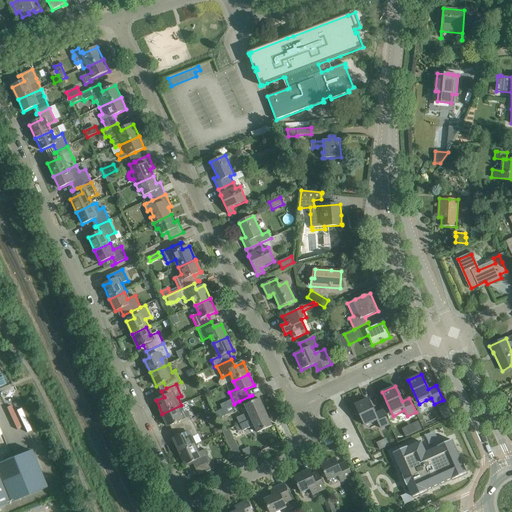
[(240,424),(266,413),(260,398),(245,405),(249,413),(237,418),(240,424)]
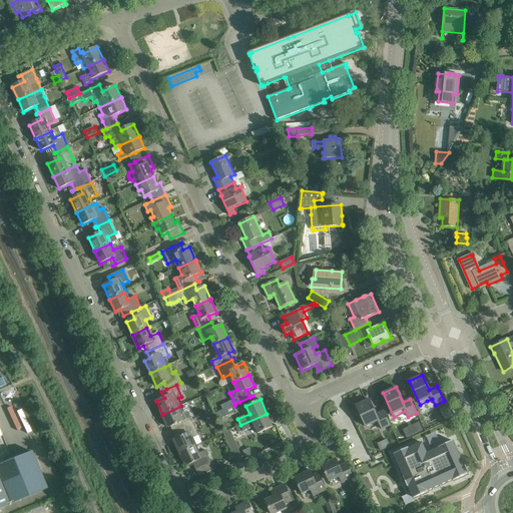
[(370,399),(356,406),(366,427),(378,421),(382,430),(391,425),(384,411),(377,414),(370,399)]
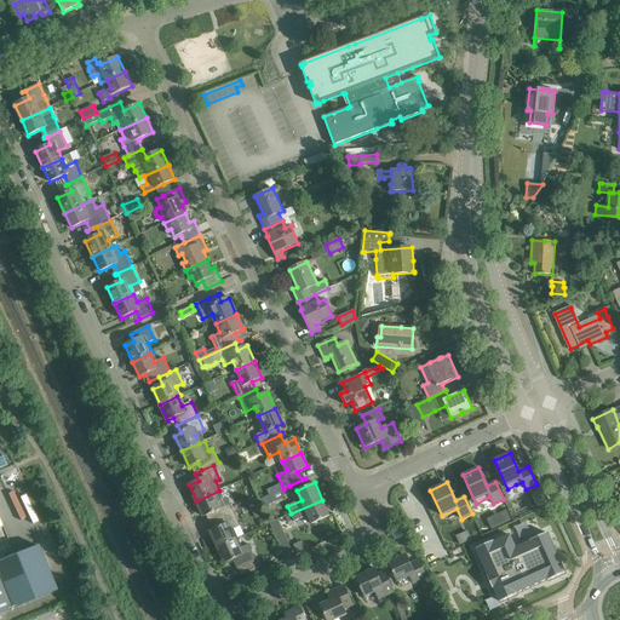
[(263,507),(285,498),(281,489),(259,500),(263,507)]
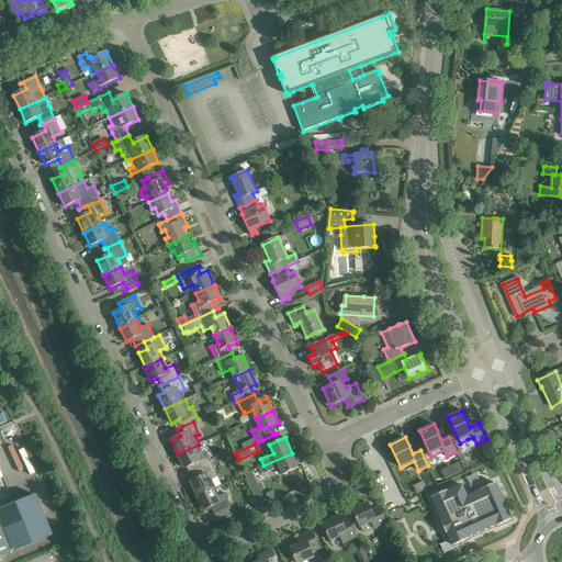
[(205,450),(203,452),(199,445),(178,454),(184,469),(193,464),(195,472),(212,464),(216,462),(214,458),(210,460),(205,450)]
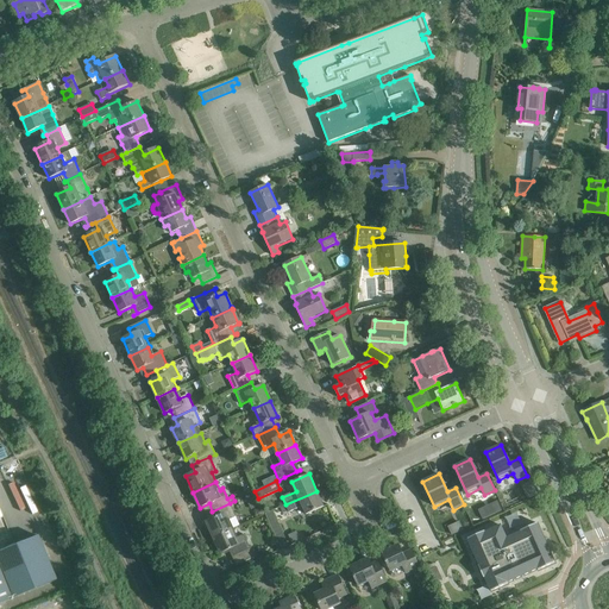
[(283,514),(288,512),(289,513),(302,506),(307,515),(324,507),(316,491),(286,504),(280,507),(283,514)]
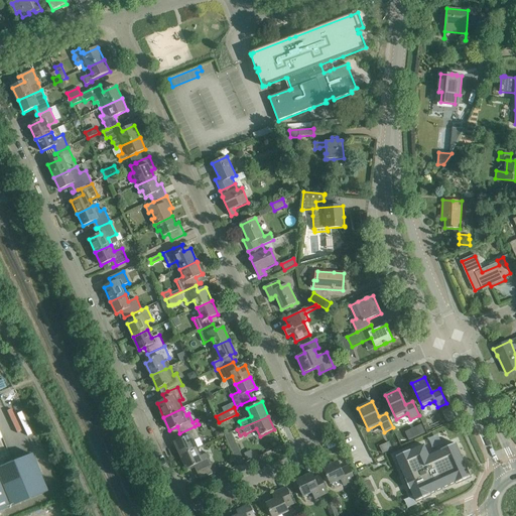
[(195,426),(179,433),(182,438),(175,442),(181,456),(196,448),(199,447),(195,440),(200,437),(195,426)]
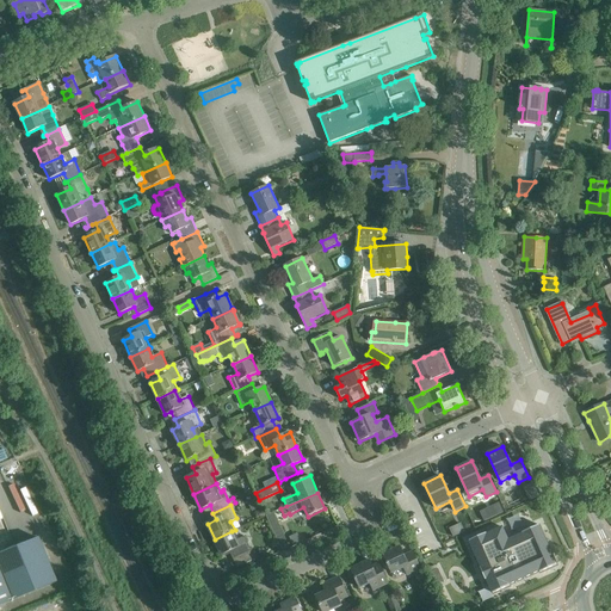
[(284,535),(279,524),(273,512),(266,516),(272,528),(277,538),(284,535)]
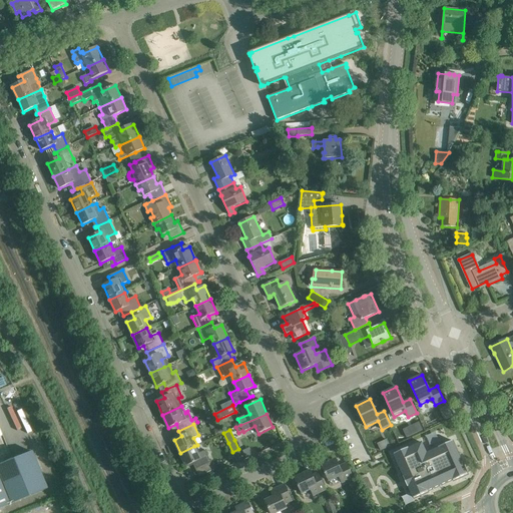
[(408,448),(394,454),(404,476),(403,477),(408,487),(409,487),(414,498),(428,492),(428,491),(453,479),(453,480),(468,474),(453,441),(438,447),(439,448),(427,453),(422,443),(409,448),(408,448)]
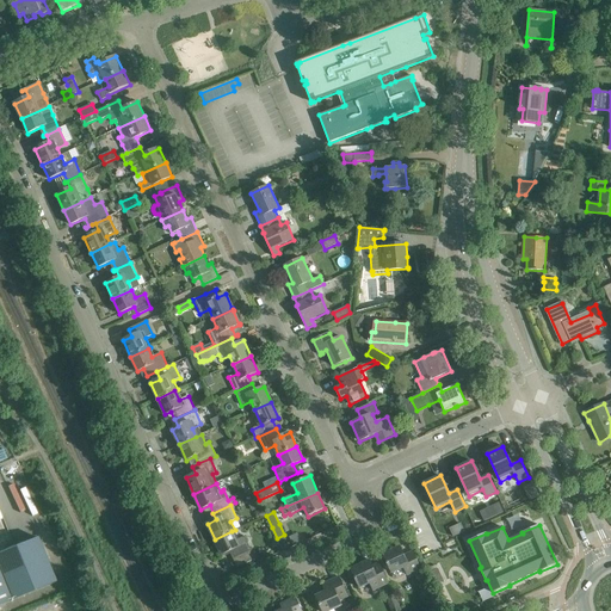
[(255,559),(251,548),(245,536),(236,541),(232,531),(215,539),(222,555),(230,551),(238,567),(236,567),(238,568),(255,559)]
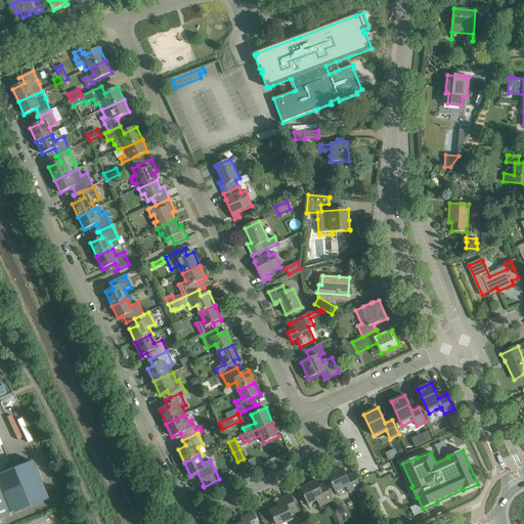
[(0,518),(47,498),(32,460),(0,473),(0,518)]
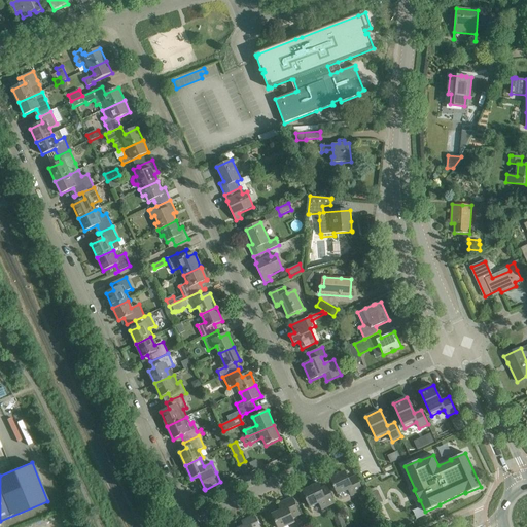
[(356,476),(349,479),(345,471),(330,478),(338,494),(348,490),(351,496),(363,491),(356,476)]
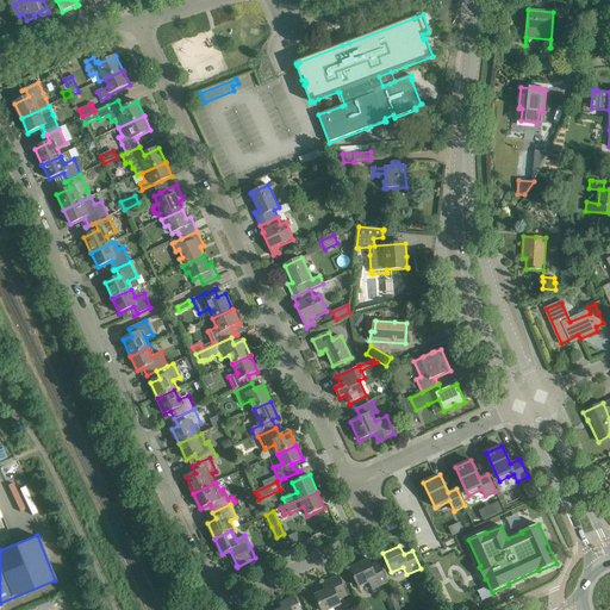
[(388,583),(384,573),(379,562),(372,565),(369,559),(350,568),(359,587),(369,583),(373,590),(388,583)]
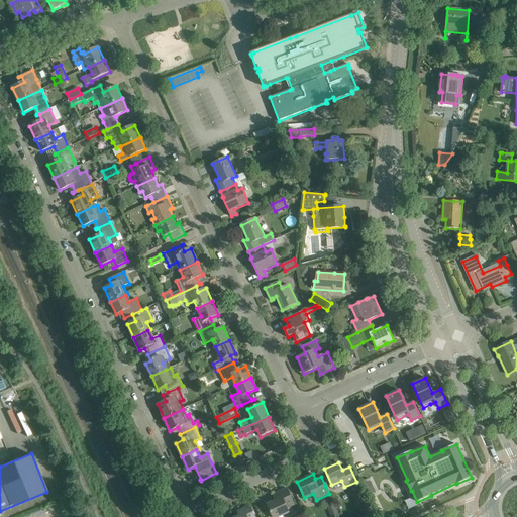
[(371,481),(365,484),(367,490),(374,487),(371,481)]
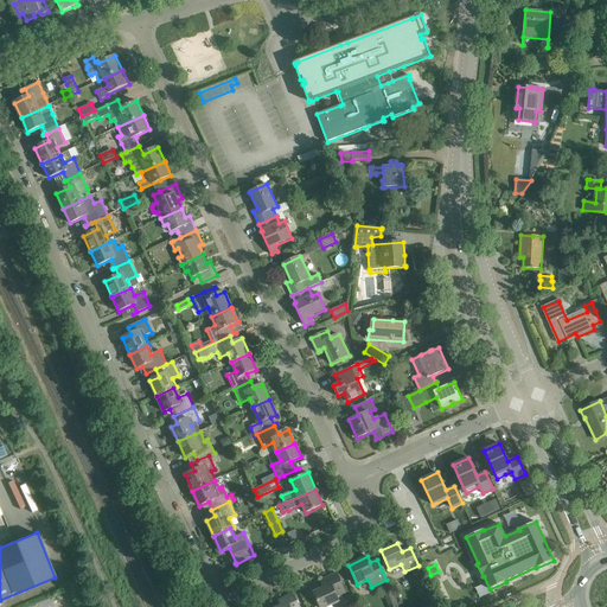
[(346,593),(342,583),(337,573),(320,581),(324,588),(314,593),(319,604),(320,606),(332,606),(339,602),(338,598),(346,593)]
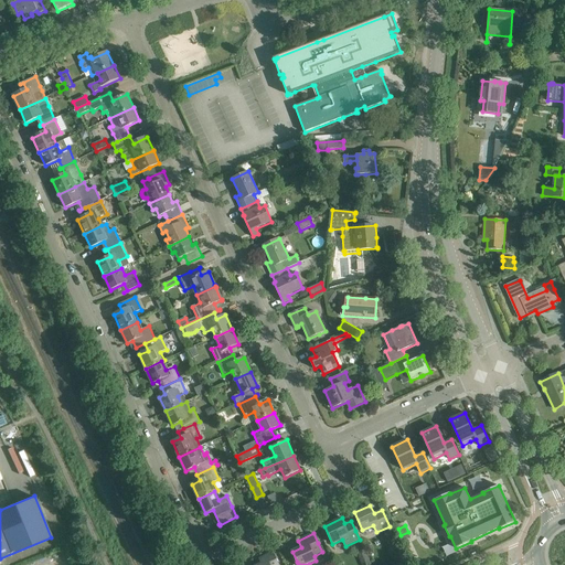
[(371,564),(365,550),(356,553),(362,564),(371,564)]
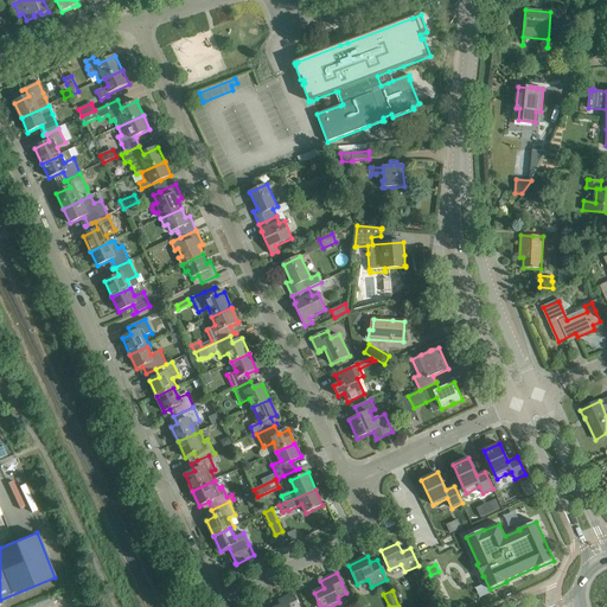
[(299,606),(298,604),(293,593),(285,598),(286,599),(280,602),(281,605),(276,606),(299,606)]
